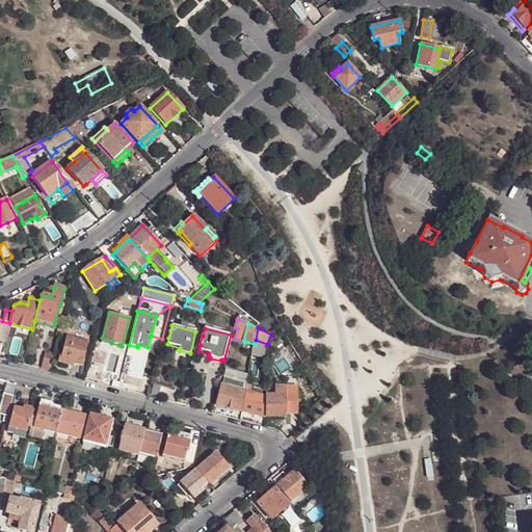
[(82,366),(88,342),(67,336),(62,352),(60,352),(58,362),(73,366),(74,364),(82,366)]
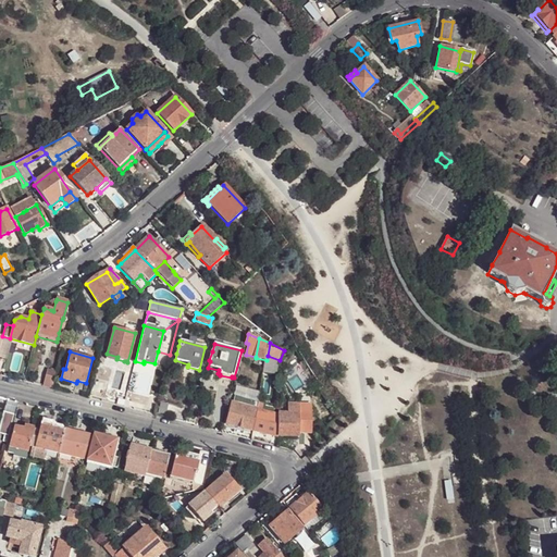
[(52,390),(57,373),(47,370),(42,386),(52,390)]
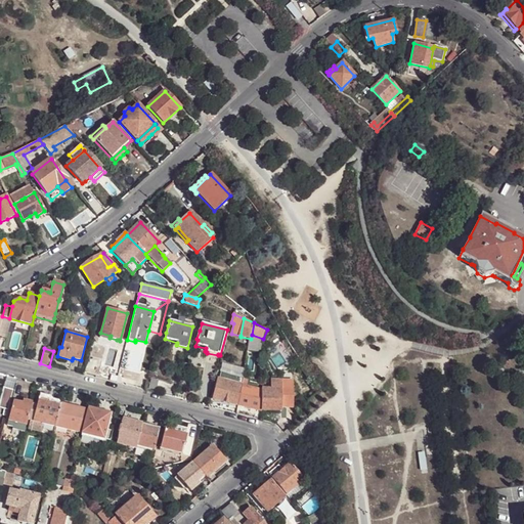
[(224,407),(231,376),(220,373),(219,380),(217,380),(213,399),(220,401),(219,406),(224,407)]
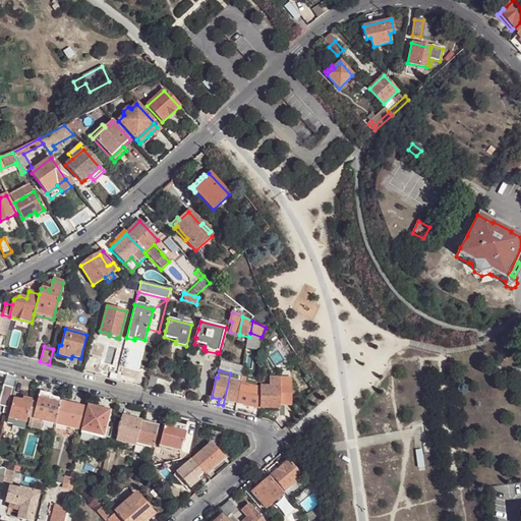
[(241,375),(230,373),(223,405),(227,406),(228,401),(236,403),(240,384),(241,375)]
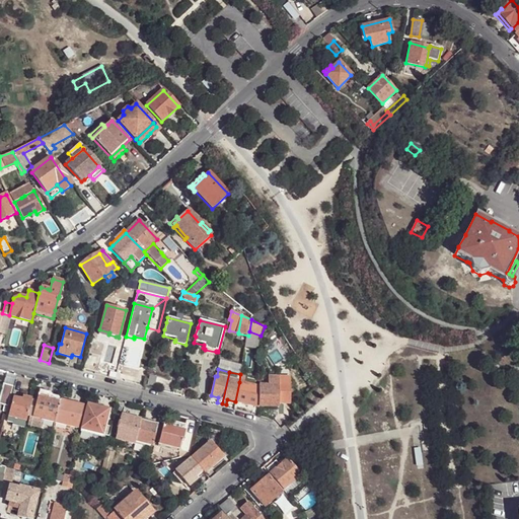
[(15,375),(6,373),(3,385),(12,388),(15,375)]
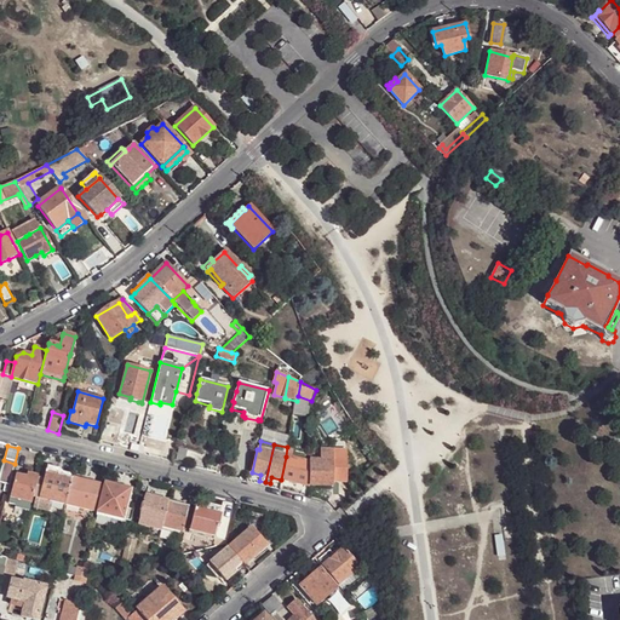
[(320,454),(320,460),(333,461),(333,451),(320,451),(320,454)]
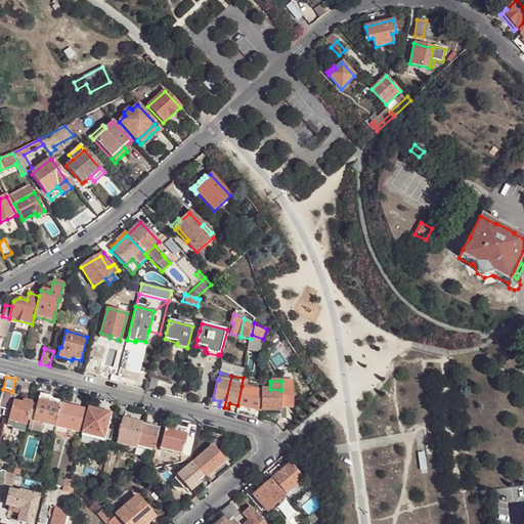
[(259,390),(242,386),(237,405),(256,410),(259,390)]
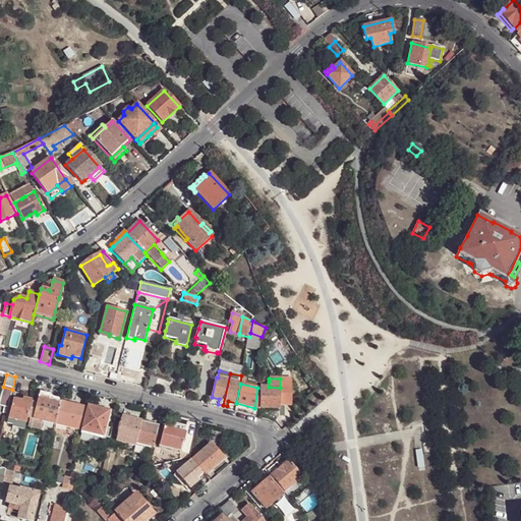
[(0,407),(7,409),(12,390),(3,387),(0,398),(0,407)]
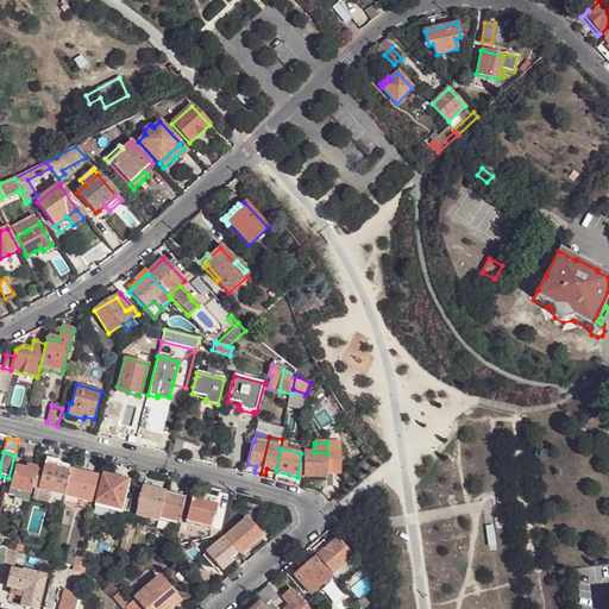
[(314,452),(303,452),(303,477),(327,477),(327,456),(327,453),(314,452)]
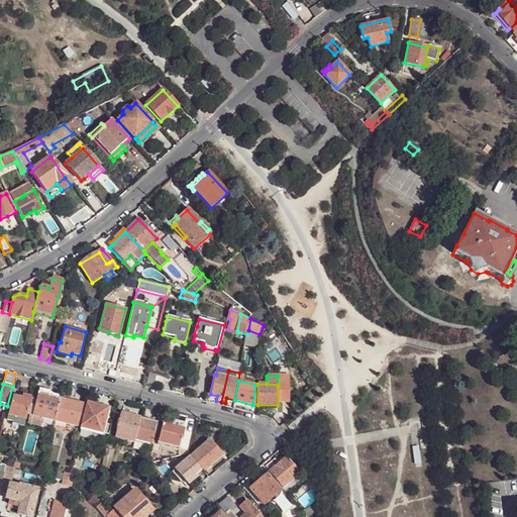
[(54,421),(60,400),(47,396),(47,395),(37,392),(36,400),(31,415),(29,415),(27,423),(40,426),(42,418),(54,421)]
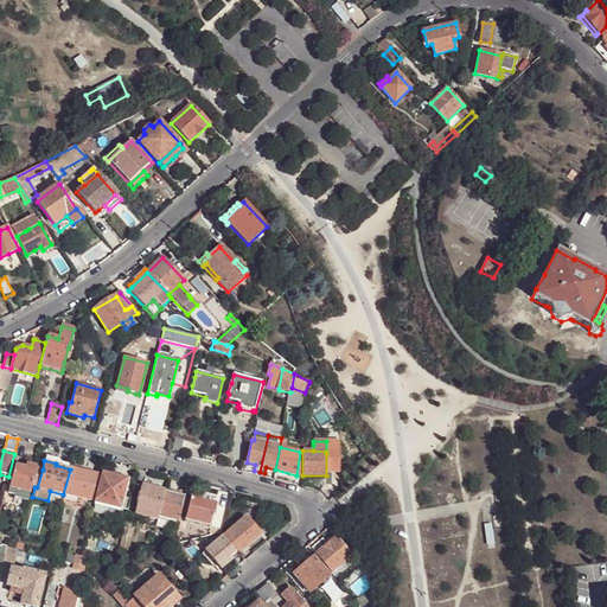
[(31,486),(36,467),(26,465),(26,468),(14,466),(10,487),(17,490),(30,492),(31,486)]
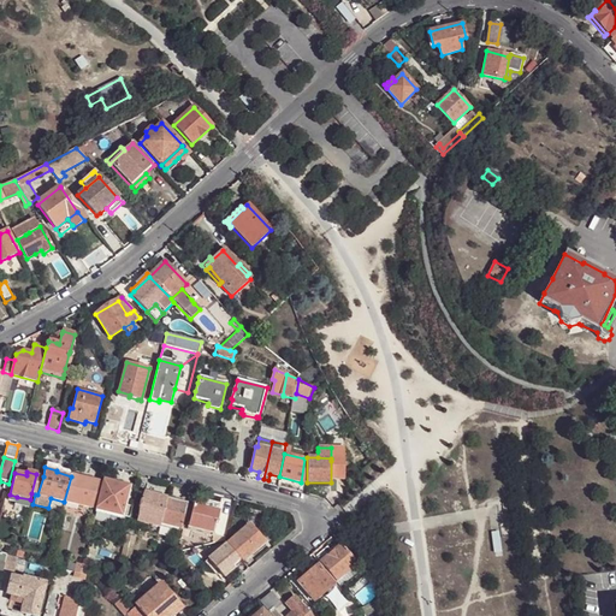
[(43,477),(36,474),(31,493),(35,495),(37,495),(43,477)]
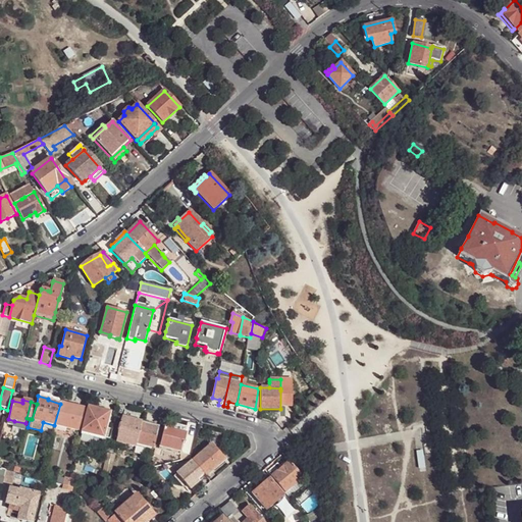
[(83,409),(60,404),(54,425),(76,431),(83,409)]
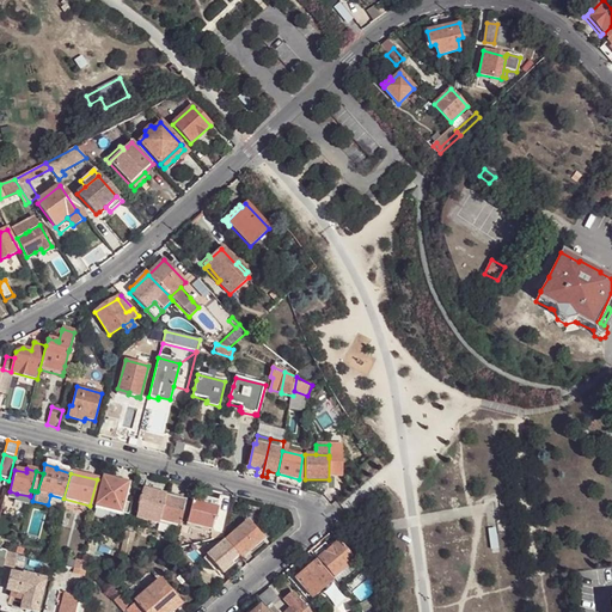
[(128,484),(102,478),(95,507),(121,514),(123,502),(128,484)]
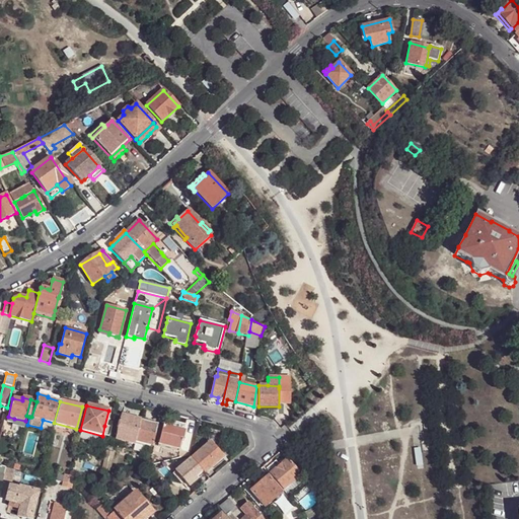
[(135,441),(140,421),(121,416),(117,436),(118,437),(135,441)]
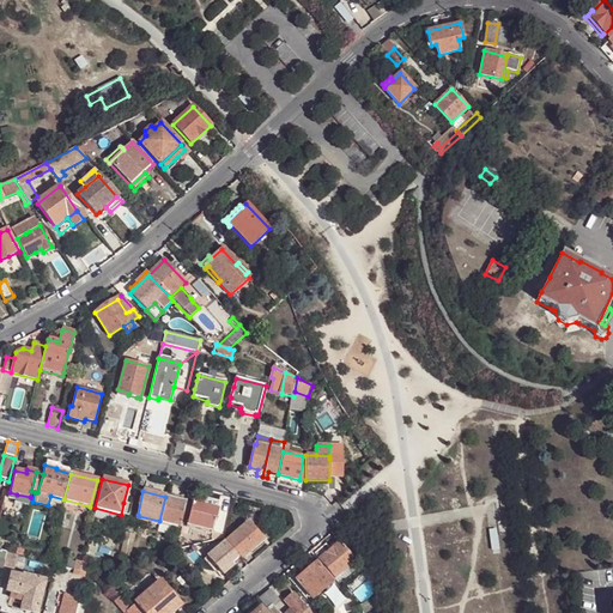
[(28,507),(30,497),(17,495),(14,501),(14,503),(28,507)]
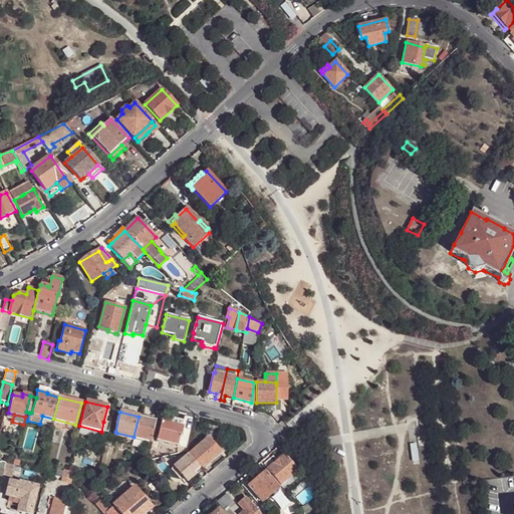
[(156,420),(139,417),(134,437),(151,441),(151,440),(156,420)]
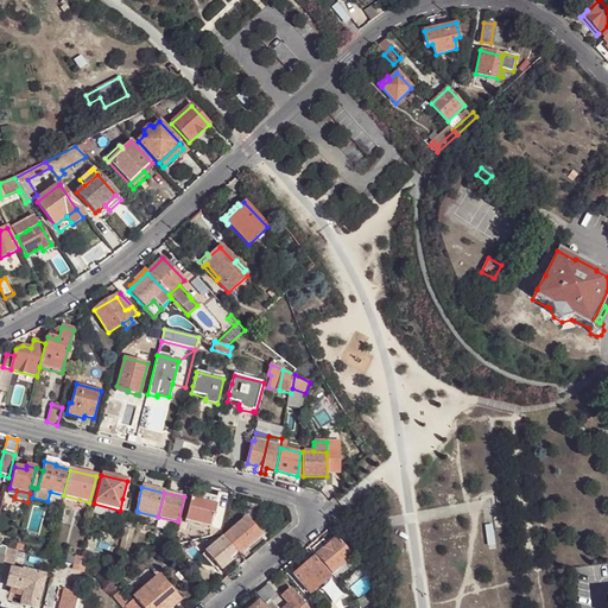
[(201,498),(191,495),(184,521),(209,527),(211,518),(214,519),(217,505),(201,501),(201,498)]
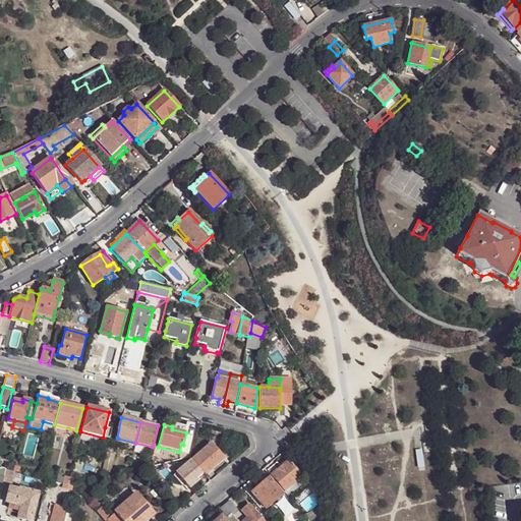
[(172,424),(172,426),(172,429),(186,432),(188,433),(190,428),(172,424)]
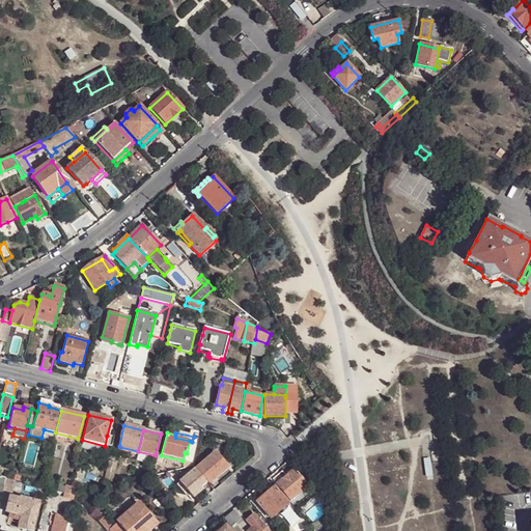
[(112,447),(114,438),(107,436),(105,446),(112,447)]
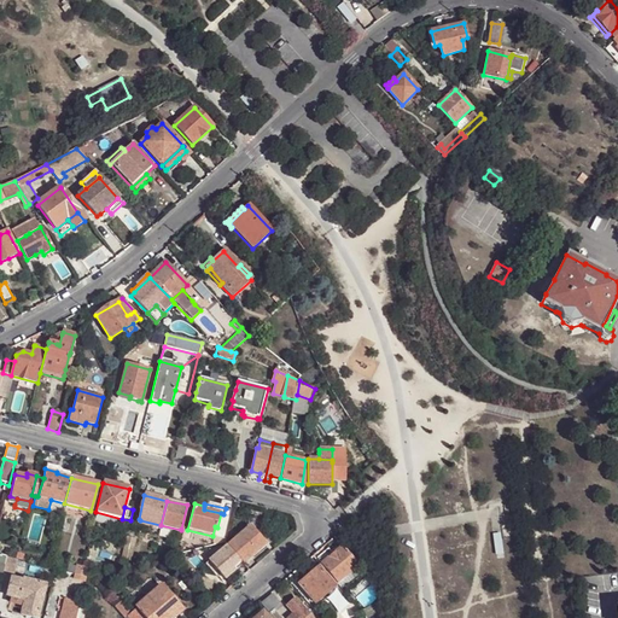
[(161,530),(161,525),(140,520),(139,525),(161,530)]
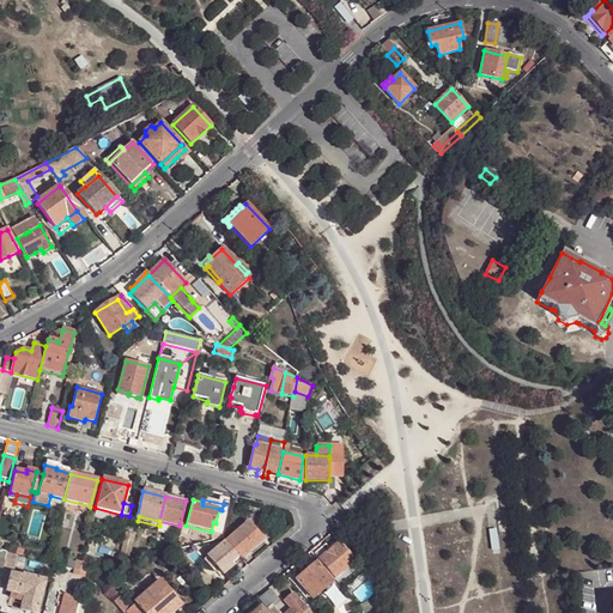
[(225,541),(242,559),(263,540),(248,521),(225,541)]
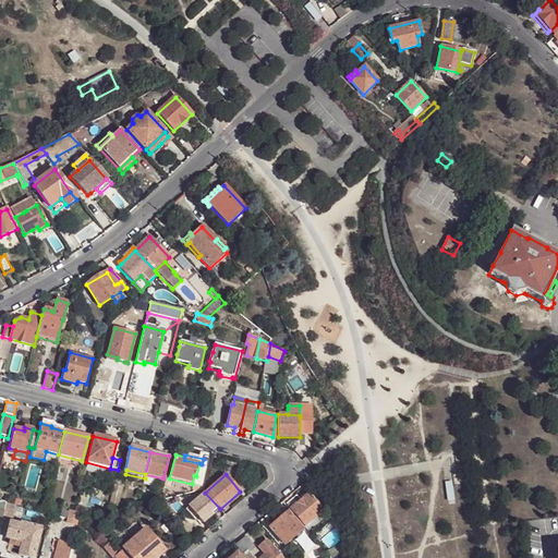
[(122,487),(113,485),(110,498),(114,499),(119,500),(122,487)]
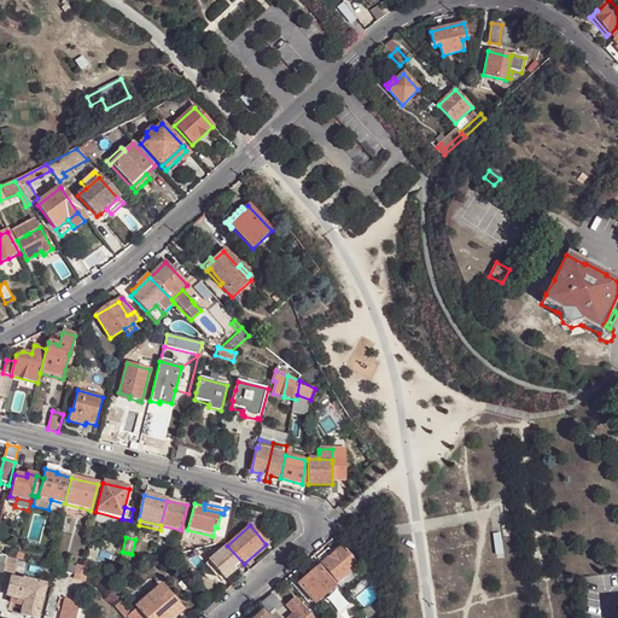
[(225,579),(244,564),(227,546),(209,561),(225,579)]
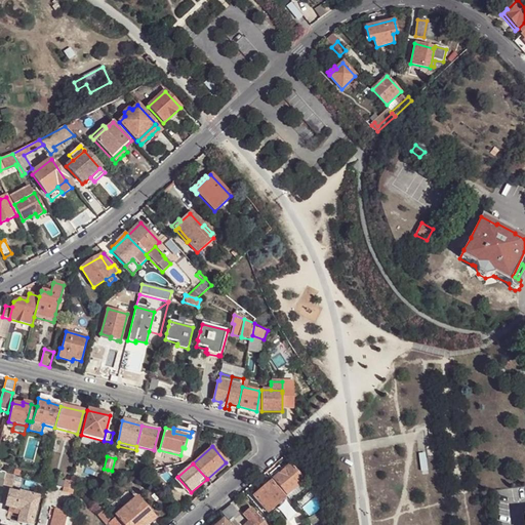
[(283,472),(273,480),(286,496),(304,481),(290,465),(288,467),(283,472)]
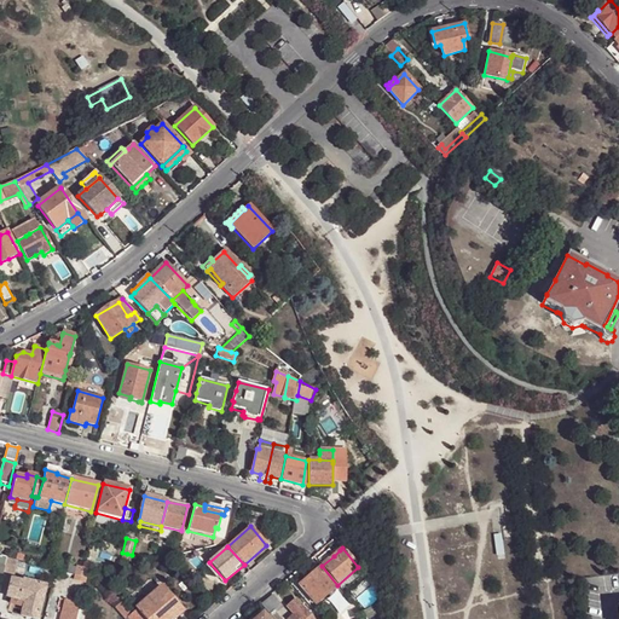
[(328,550),(316,561),(322,566),(334,556),(331,554),(328,550)]
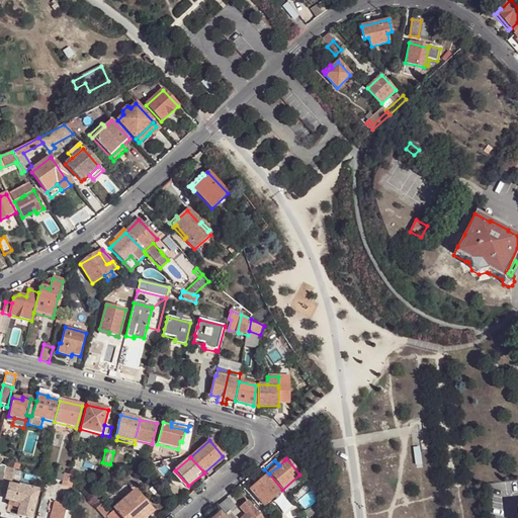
[(281,492),(266,476),(257,485),(252,489),(250,490),(264,506),(281,492)]
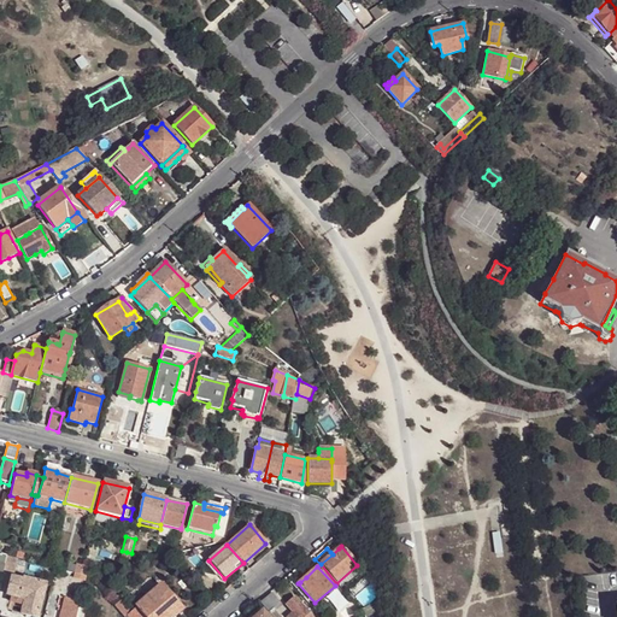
[(37,616),(46,585),(24,579),(24,581),(12,579),(9,595),(12,597),(25,599),(24,605),(22,615),(33,616),(37,616)]
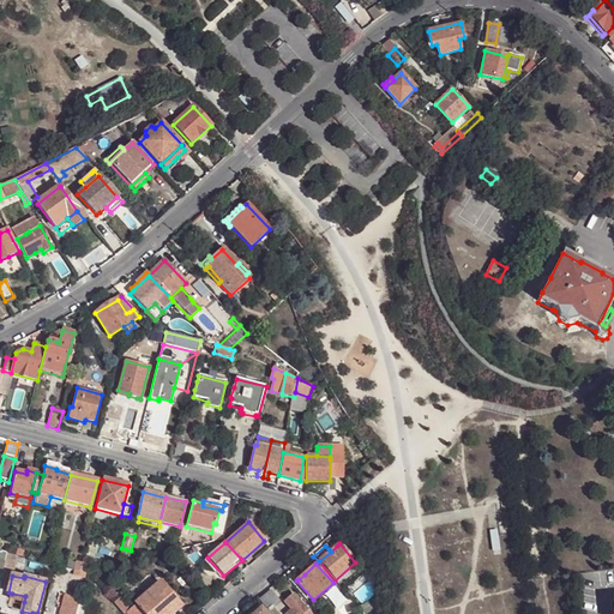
[(134,603),(136,605),(144,613),(173,613),(181,607),(160,582),(134,603)]
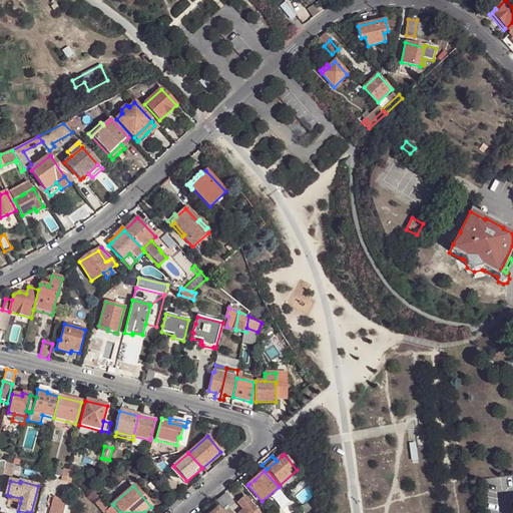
[(65,512),(67,504),(66,503),(67,500),(55,497),(50,512),(65,512)]
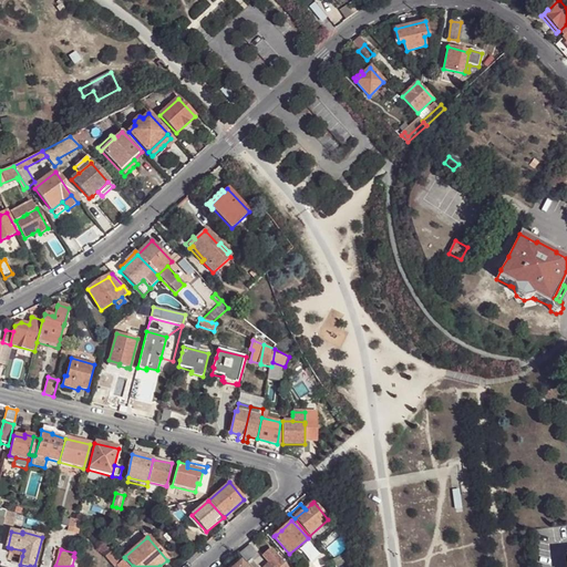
[(104,557),(113,566),(115,566),(117,566),(116,565),(120,563),(110,553),(104,557)]
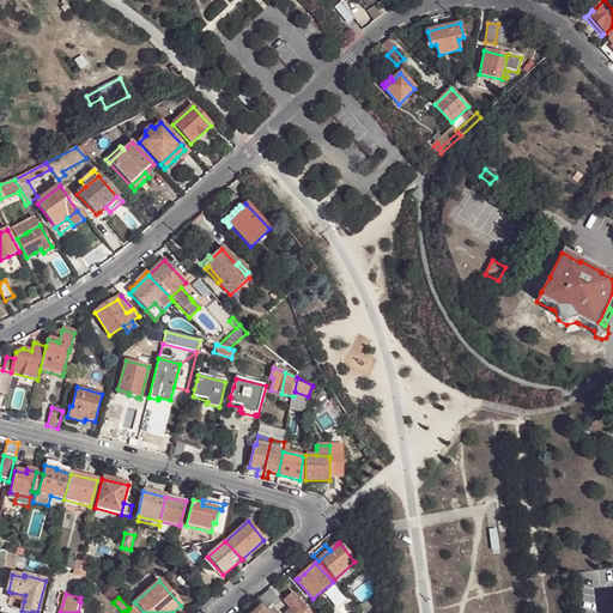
[(292,611),(287,612),(309,612),(298,601),(290,608),(292,611)]
